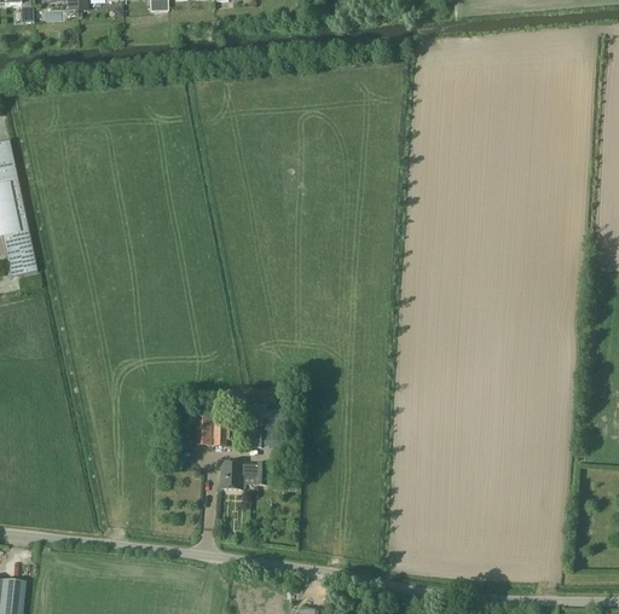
[(0,0),(0,3),(5,3),(21,3),(21,5),(23,5),(23,19),(34,19),(33,10),(33,5),(32,5),(32,0),(0,0)]
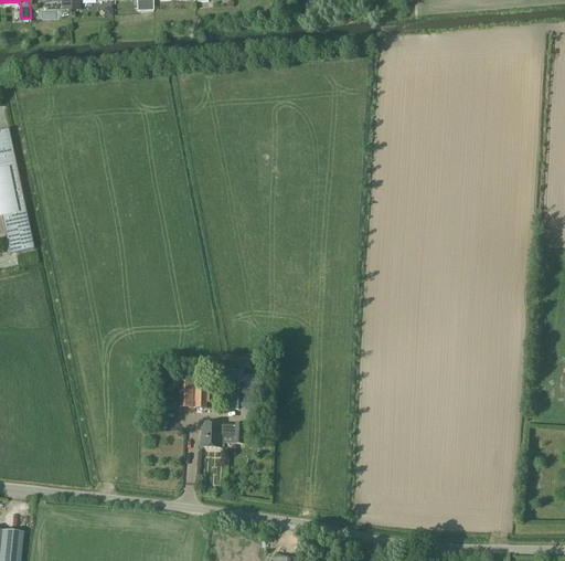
[(0,212),(0,213),(4,232),(9,252),(17,251),(34,246),(8,126),(0,127),(0,212)]
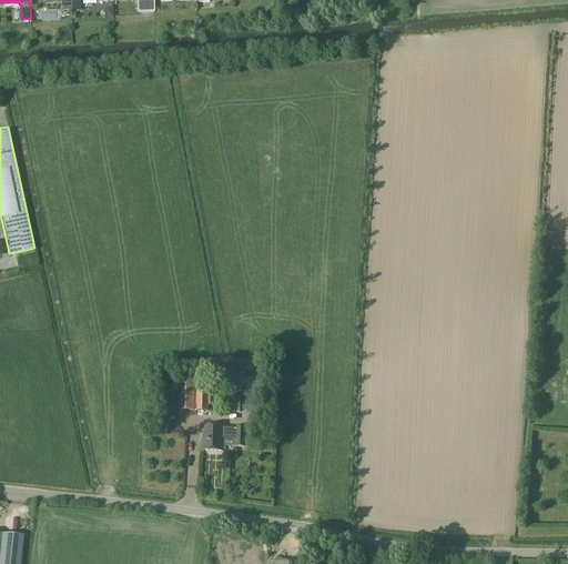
[(194,405),(195,379),(180,379),(180,404),(194,405)]
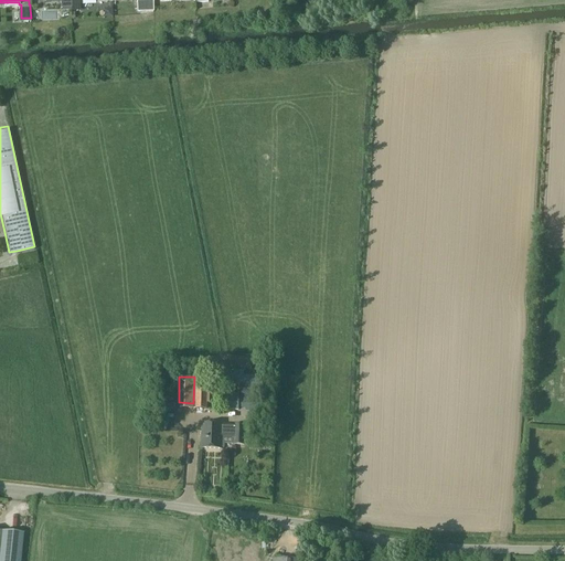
[(208,403),(209,384),(198,384),(196,402),(208,403)]
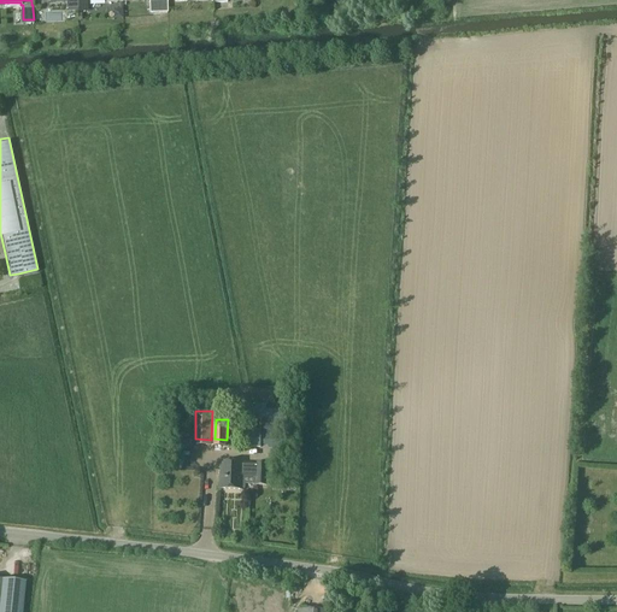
[(246,458),(221,457),(219,484),(242,486),(244,470),(256,470),(256,481),(266,481),(268,459),(246,459),(246,458)]
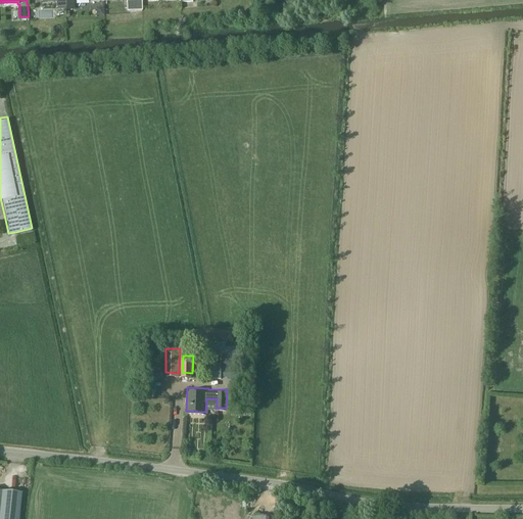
[(0,518),(18,518),(21,490),(0,487),(0,518)]
